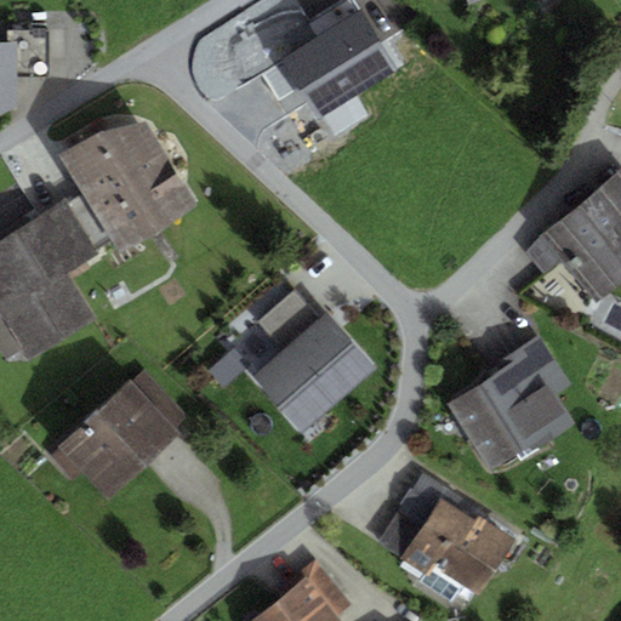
[(354,97),(398,70),(362,10),(358,12),(351,0),(348,0),(309,23),(318,36),(354,97)]
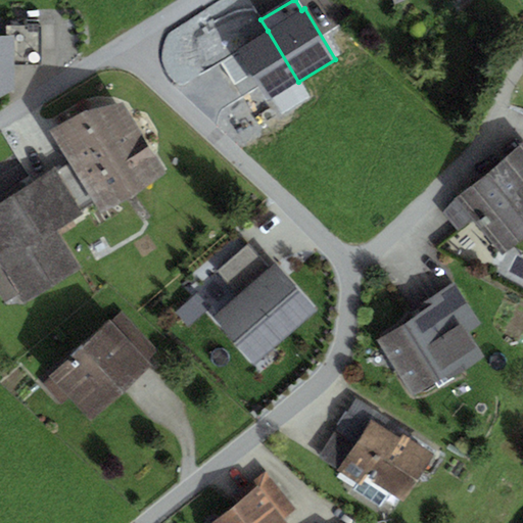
[(267,101),(298,82),(268,31),(236,49),(267,101)]
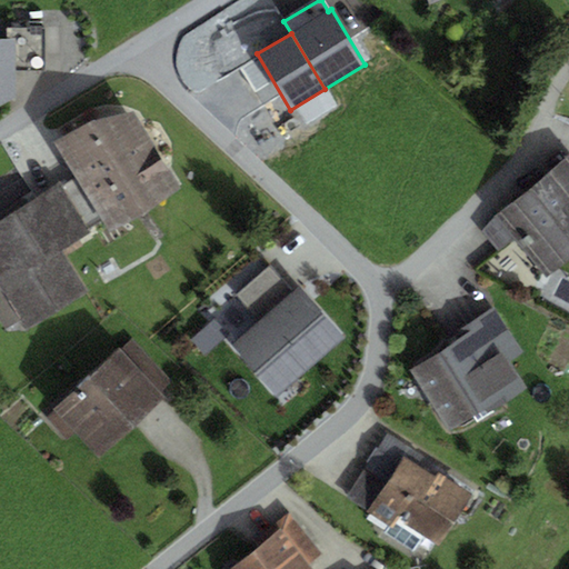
[(0,107),(15,98),(15,40),(0,39),(0,107)]
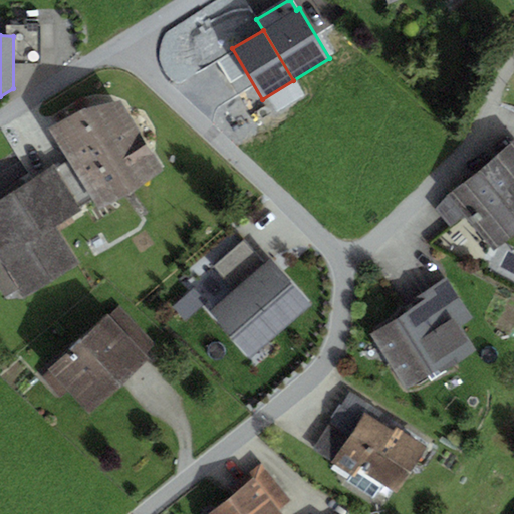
[(163,171),(121,101),(83,108),(49,130),(67,159),(91,198),(98,210),(163,171)]
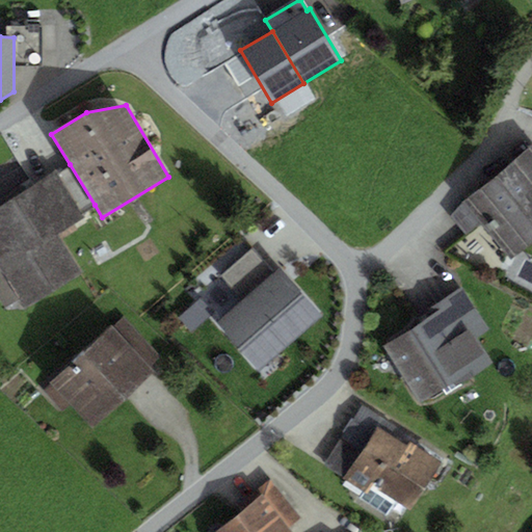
[(531,245),(531,147),(530,145),(462,205),(449,217),(466,236),(480,224),(514,262),(531,245)]
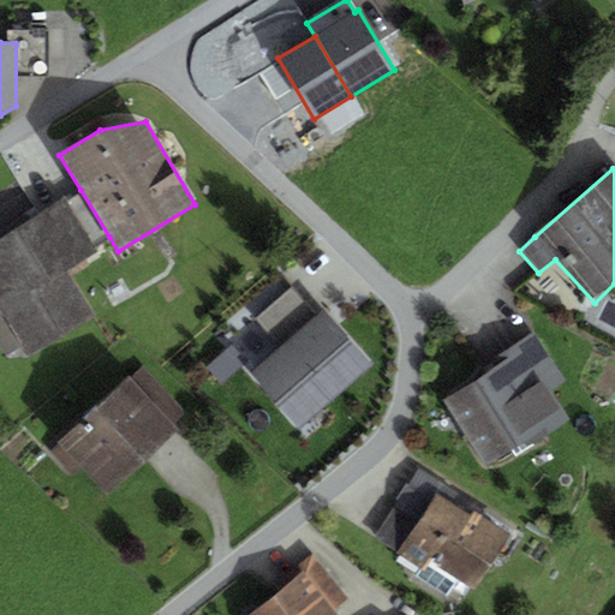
[(109,237),(81,190),(0,239),(0,348),(5,356),(21,346),(27,358),(95,316),(67,272),(96,254),(93,246),(109,237)]
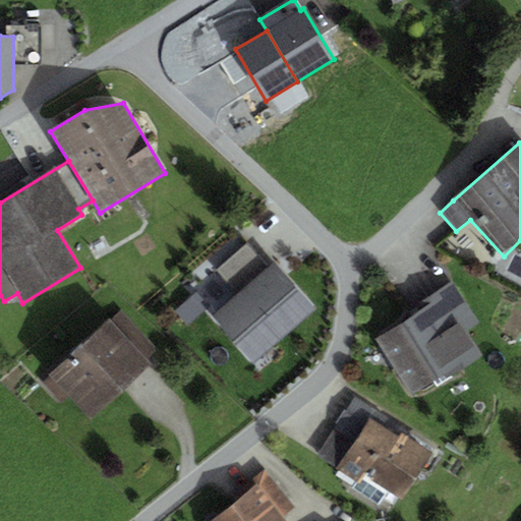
[(237,295),(269,267),(248,243),(216,272),(237,295)]
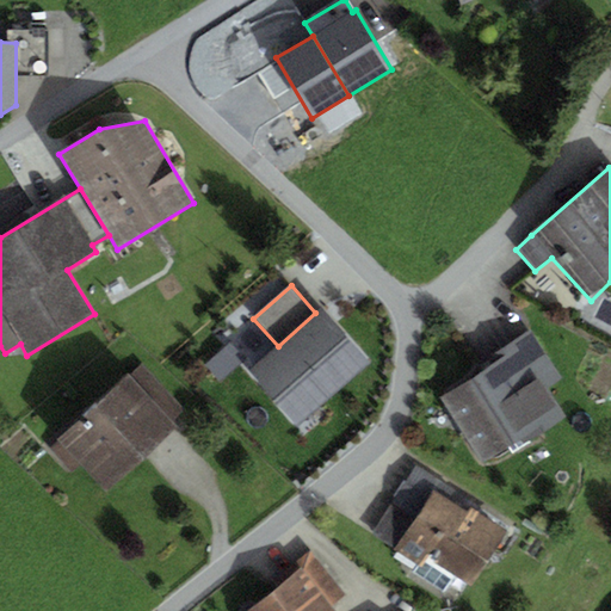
[(295,430),(371,362),(322,308),(315,313),(278,346),(246,375),(295,430)]
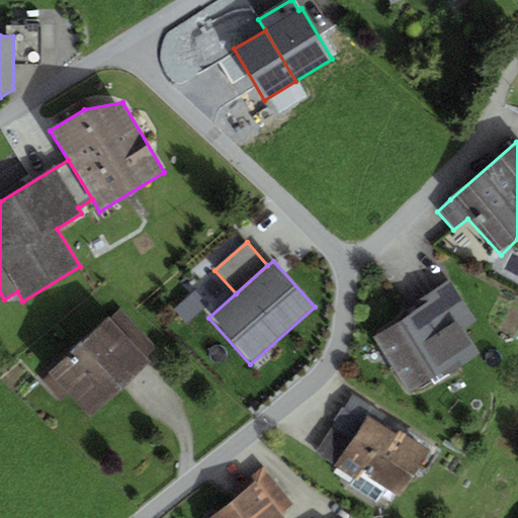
[(445,376),(480,354),(464,330),(477,322),(450,280),(417,301),(422,309),(409,318),(373,339),(408,394),(442,372),(445,376)]
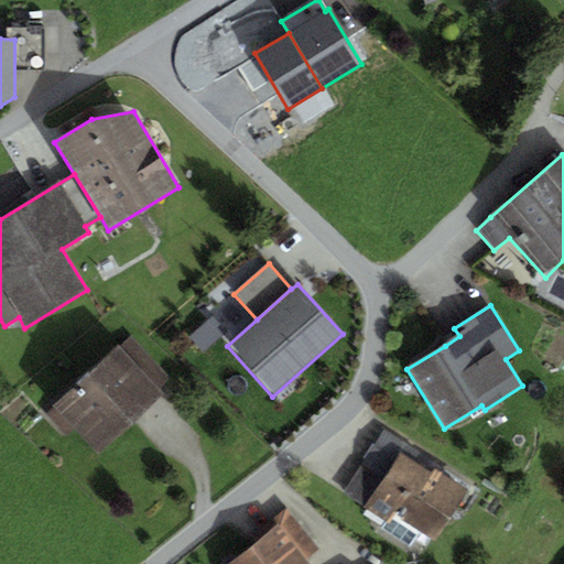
[(187,339),(201,354),(226,331),(213,316),(187,339)]
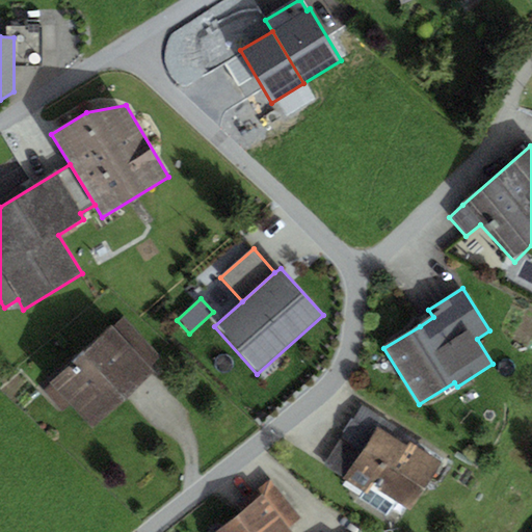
[(95,429),(155,373),(151,369),(161,360),(125,320),(114,329),(111,326),(51,382),(53,384),(45,394),(60,410),(70,402),(95,429)]
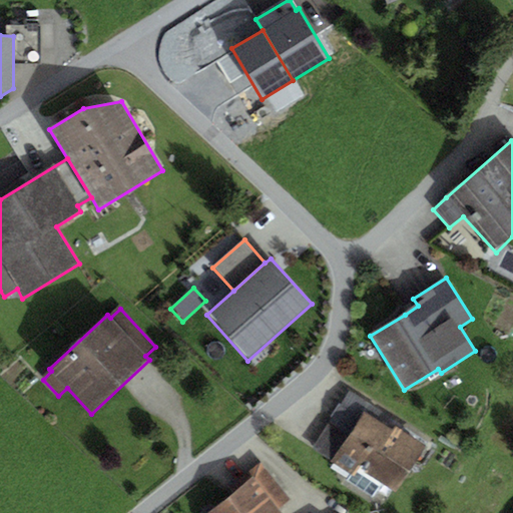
[(392,431),(395,426),(397,423),(350,392),(340,407),(359,420),(364,413),(392,431)]
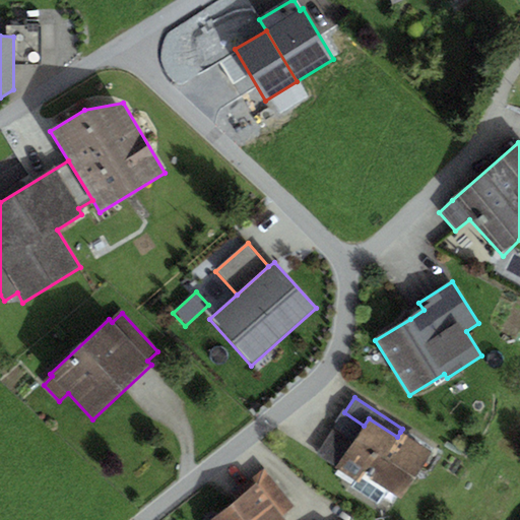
[(316,454),(334,467),(364,426),(344,412),(316,454)]
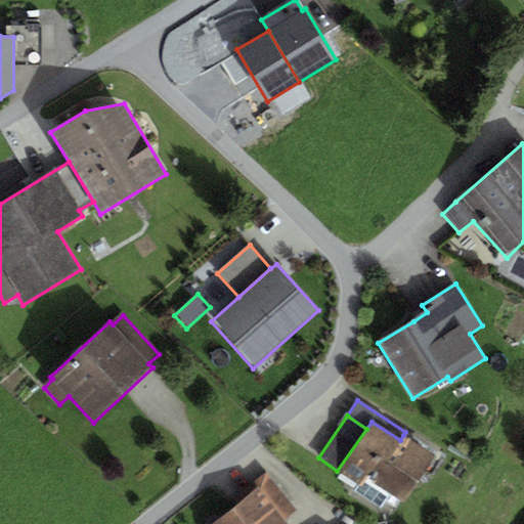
[(400,440),(372,422),(366,429),(337,471),(337,472),(361,487),(368,476),(374,479),(400,440)]
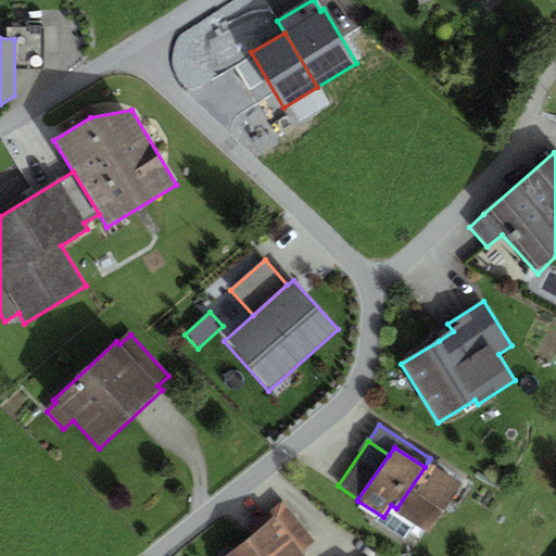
[(428,462),(425,467),(396,508),(393,512),(428,535),(463,485),(428,462)]
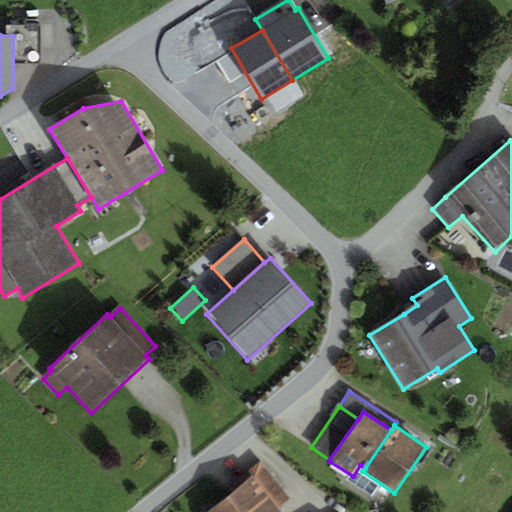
[(241,476),(246,482),(251,478),(277,510),(290,499),(259,461),(241,476)]
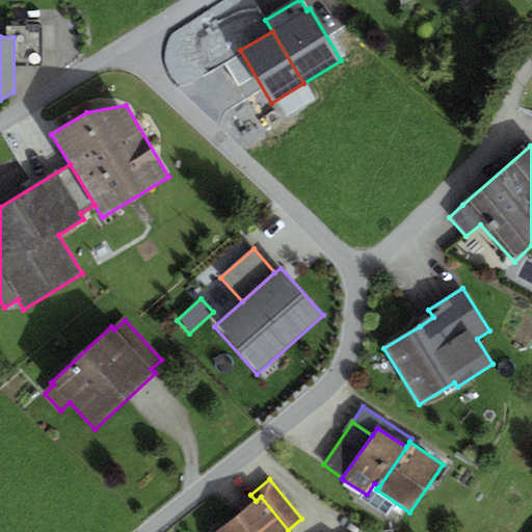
[(289,531),(288,530),(261,497),(256,501),(218,531),(289,531)]
